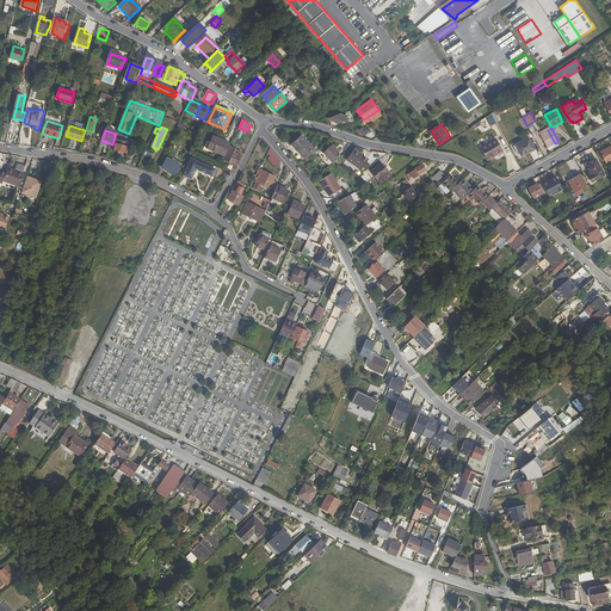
[(549,147),(555,143),(548,130),(542,134),(549,147)]
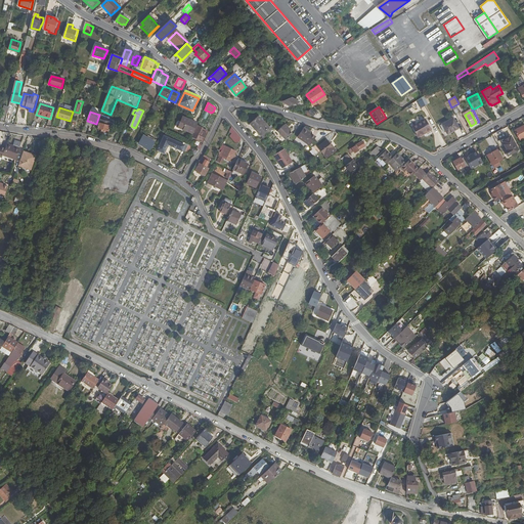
[(261,135),(264,138),(273,128),(271,126),(269,128),(259,117),(251,124),(261,135)]
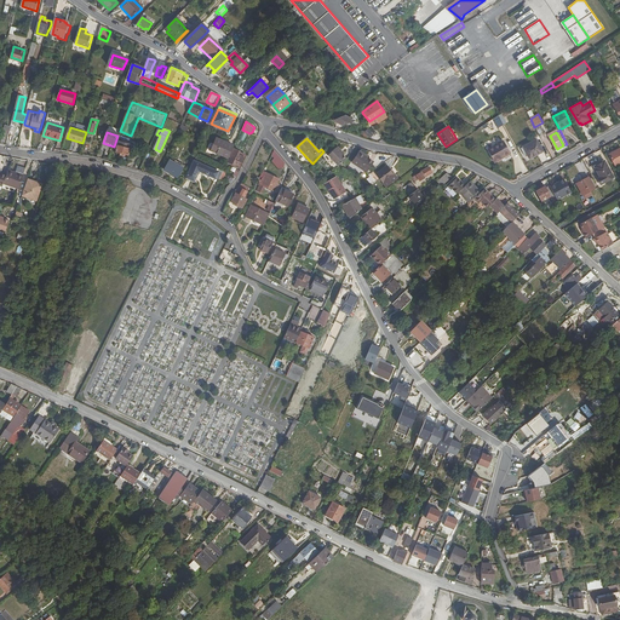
[(234,148),(235,147),(218,139),(213,150),(229,158),(234,148)]
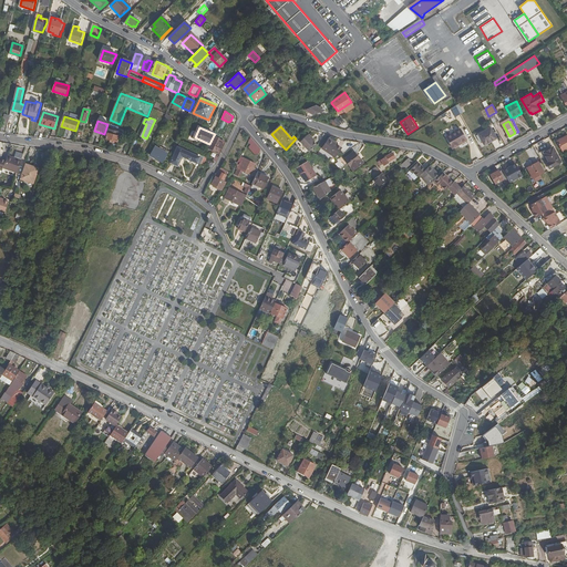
[(462,127),(447,135),(454,147),(468,140),(462,127)]
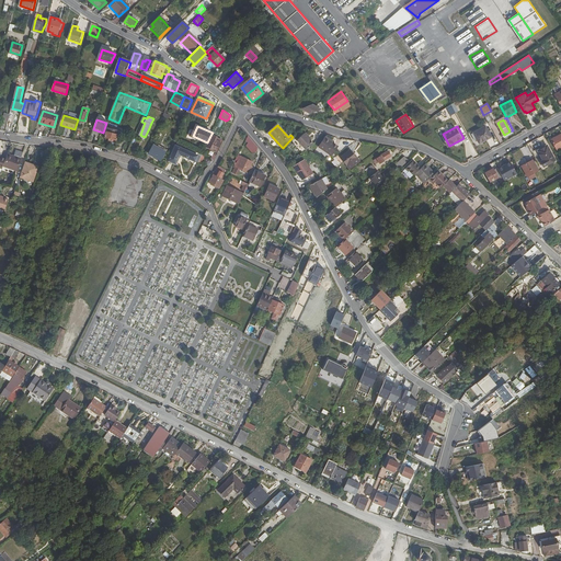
[(487,126),(474,133),(481,144),(492,137),(487,126)]
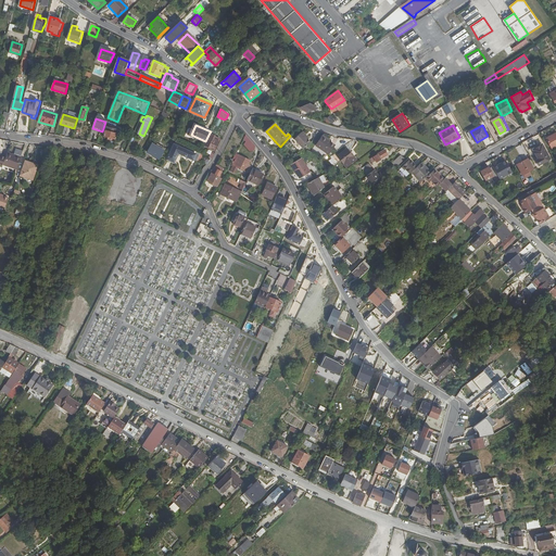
[(118,129),(109,127),(108,131),(105,130),(104,136),(109,137),(109,139),(111,140),(112,138),(115,139),(118,129)]
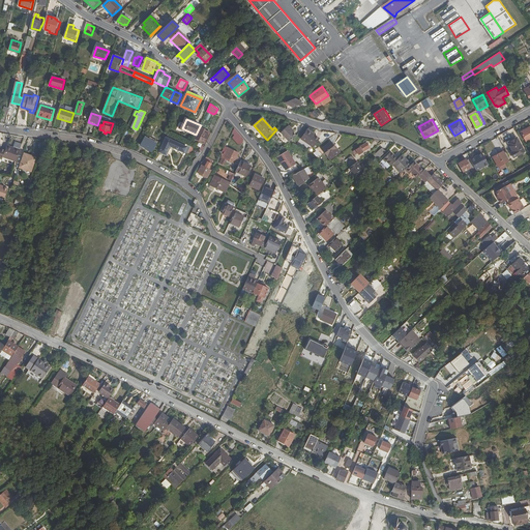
[(196,135),(195,138),(197,139),(199,133),(202,135),(204,133),(209,135),(209,134),(204,131),(205,128),(206,128),(200,126),(196,135)]
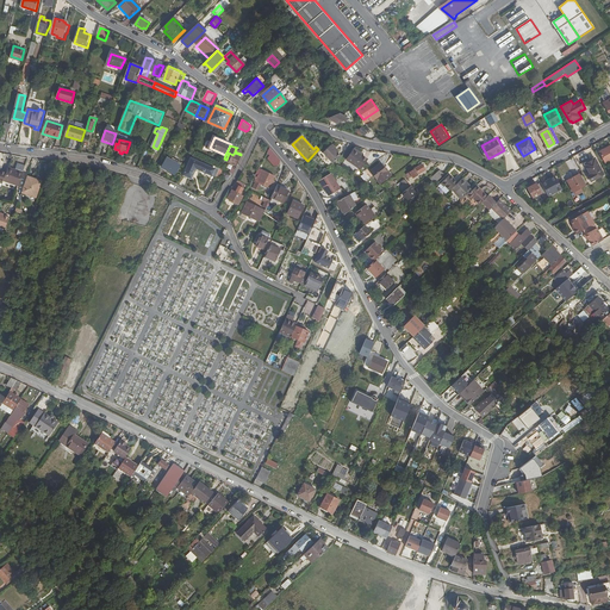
[(335,163),(342,156),(332,145),(323,153),(334,163),(335,163)]
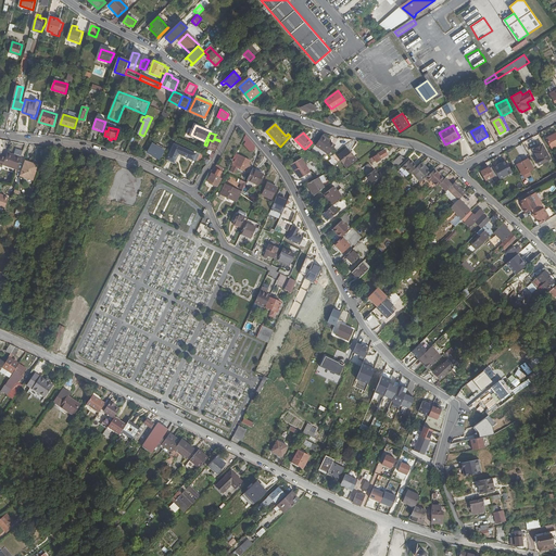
[(245,142),(243,143),(250,152),(255,148),(247,135),(242,138),(245,142)]
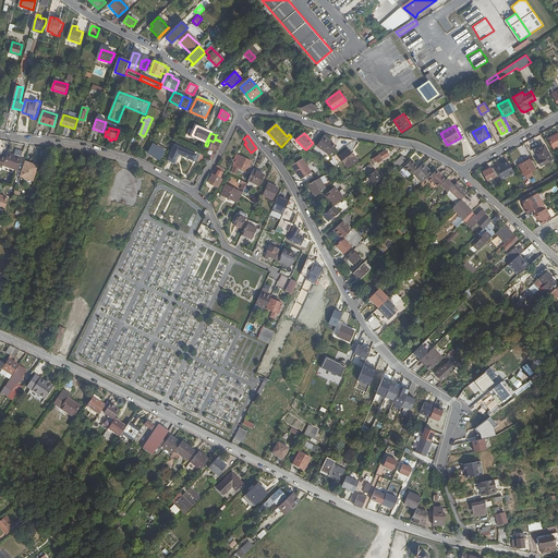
[(337,147),(324,138),(317,147),(330,155),(337,147)]
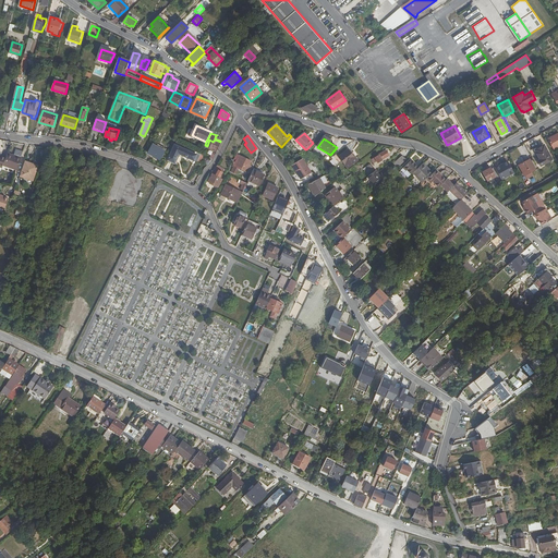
[(209,140),(207,146),(213,148),(214,146),(217,148),(220,142),(215,140),(213,142),(209,140)]
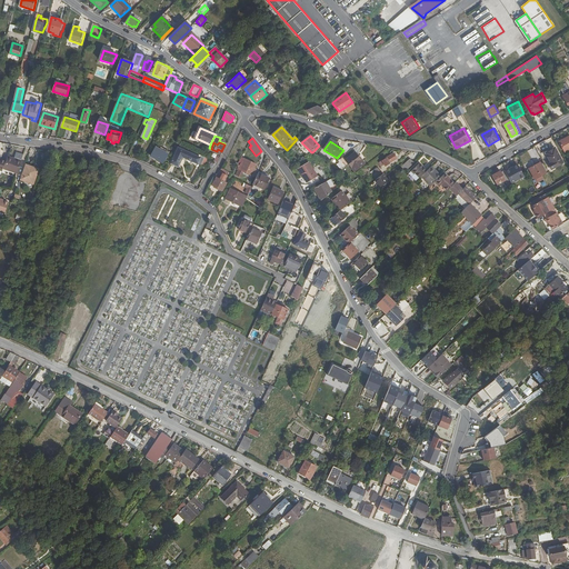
[(152,156),(159,159),(163,150),(157,147),(152,156)]
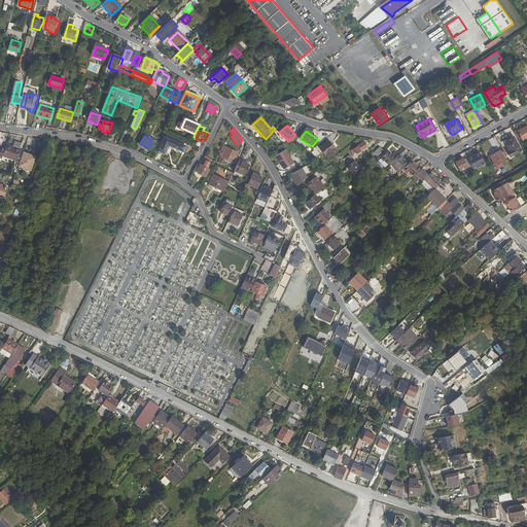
[(516,136),(512,138),(513,139),(506,142),(512,151),(510,152),(513,157),(524,151),(516,136)]
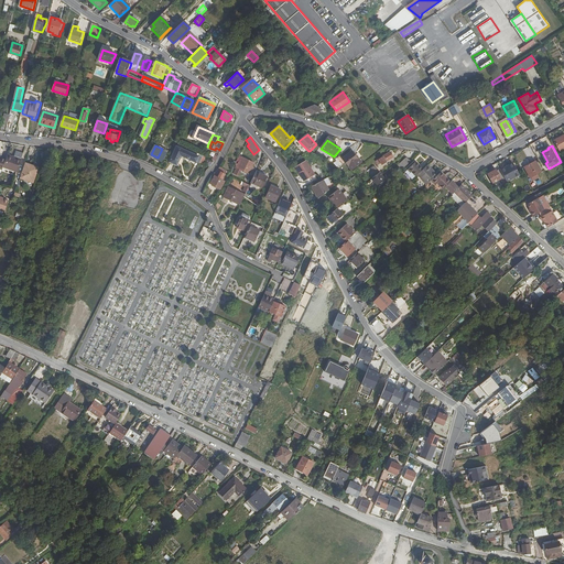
[(198,162),(199,163),(201,162),(202,159),(204,154),(202,154),(201,158),(177,147),(170,162),(179,165),(182,159),(196,165),(198,162)]
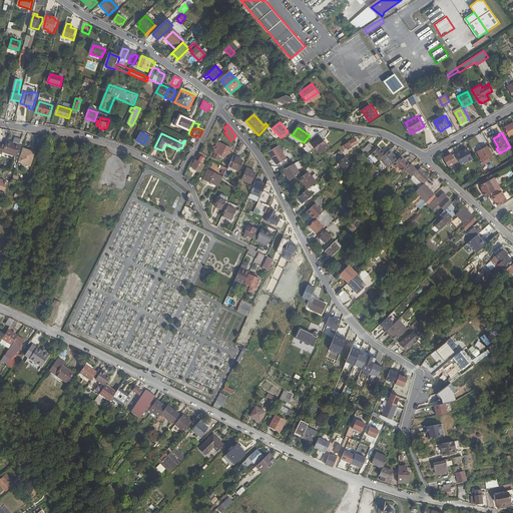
[(147,135),(143,143),(148,146),(152,138),(147,135)]
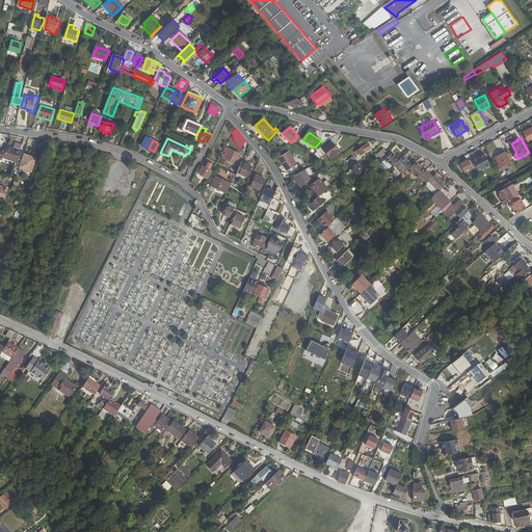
[(333,142),(323,149),(333,160),(342,153),(333,142)]
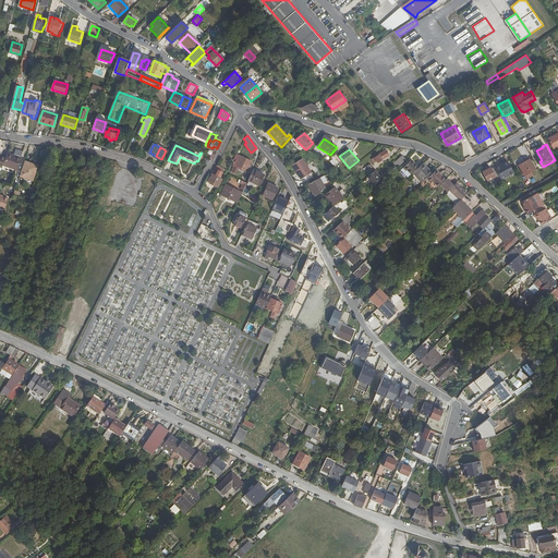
[(386,150),(376,156),(372,158),(373,162),(376,161),(377,162),(381,160),(381,159),(389,155),(386,150)]
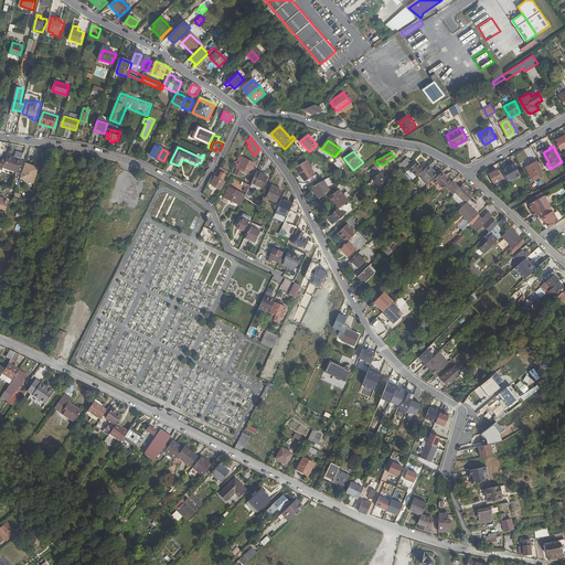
[(7,160),(3,169),(17,173),(21,160),(17,159),(17,160),(7,157),(7,159),(7,160)]
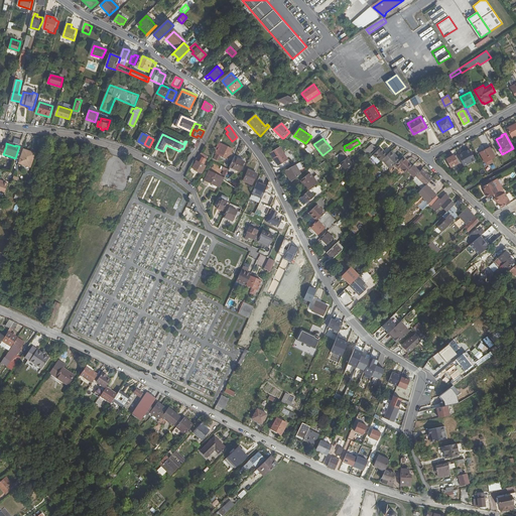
[(233,148),(222,143),(217,154),(228,158),(229,157),(231,153),(233,148)]
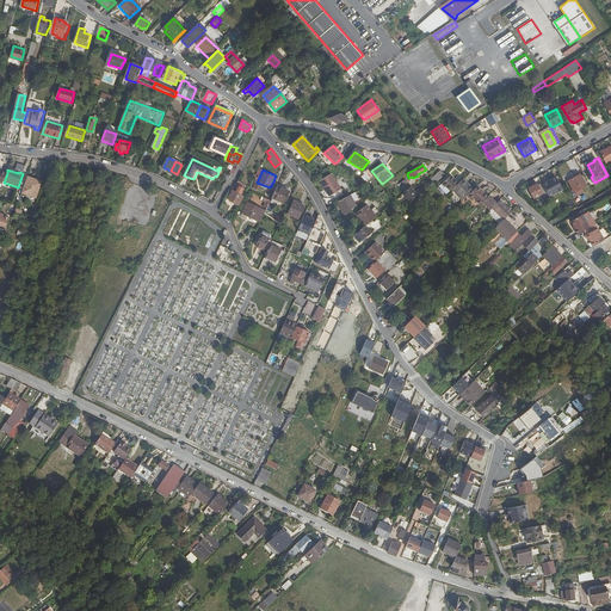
[(436,183),(445,174),(442,170),(432,178),(436,183)]
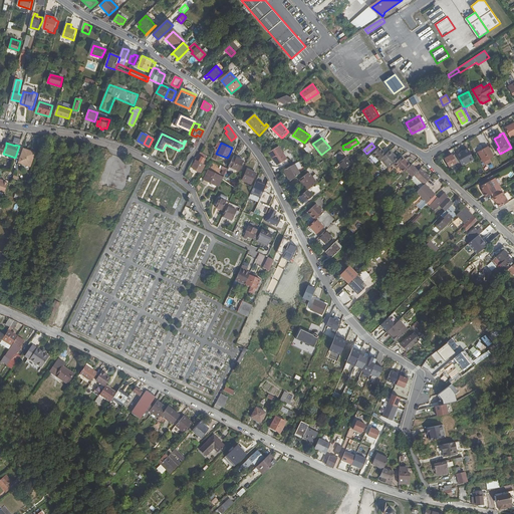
[(279,147),(270,153),(278,166),(287,161),(279,147)]
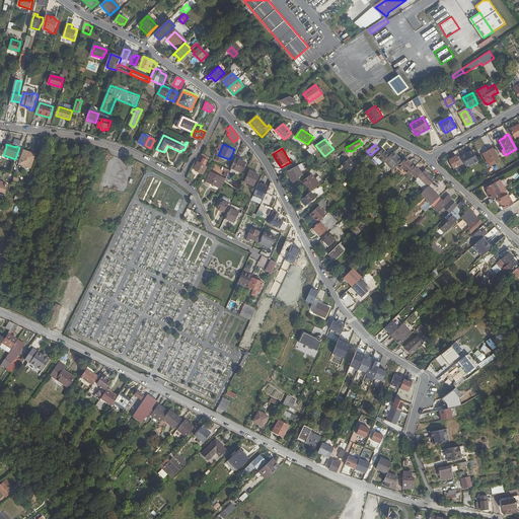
[(378,159),(382,163),(385,160),(391,155),(384,148),(377,155),(379,158),(378,159)]
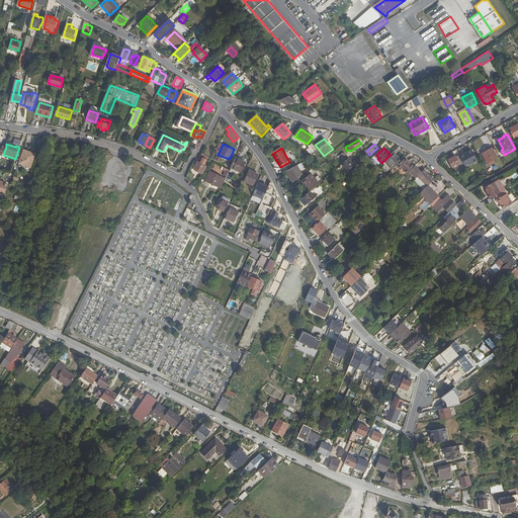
[(493,148),(484,153),(489,163),(495,160),(498,158),(493,148)]
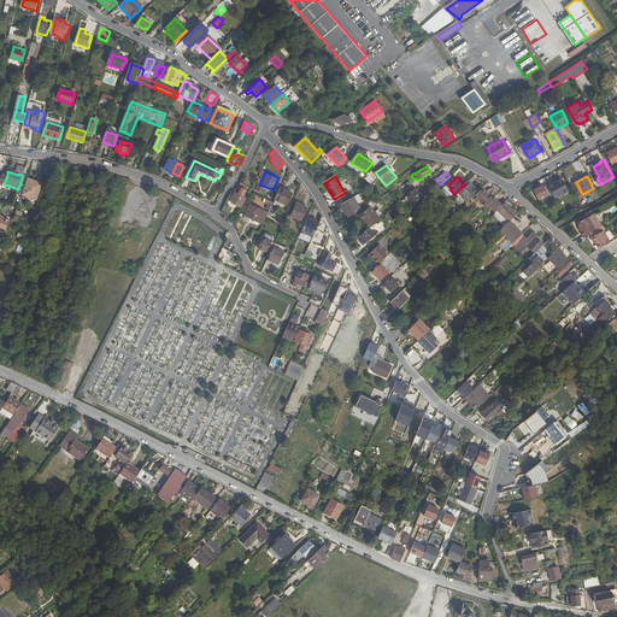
[(28,180),(22,195),(37,200),(42,184),(28,180)]
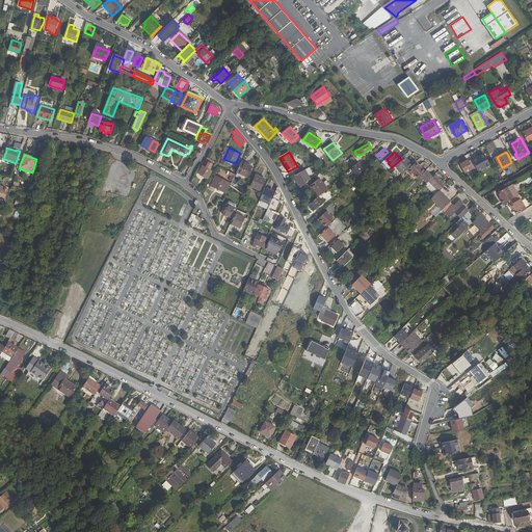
[(409,160),(405,155),(401,159),(395,164),(404,174),(407,170),(413,165),(408,161),(409,160)]
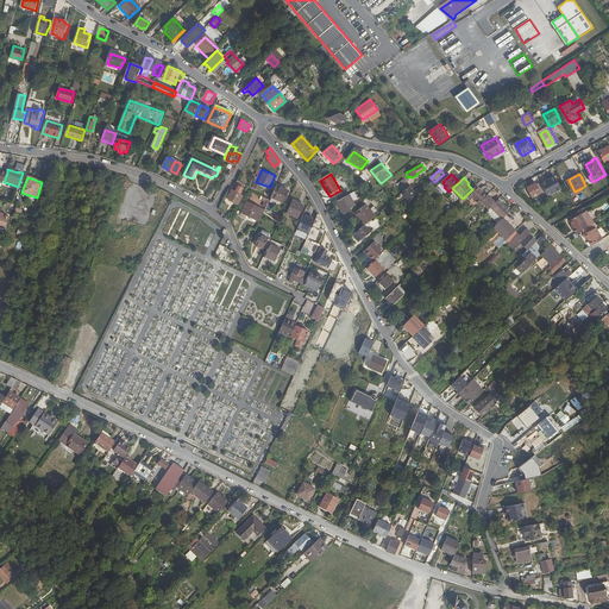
[(542,183),(546,190),(548,195),(563,188),(557,179),(550,182),(548,181),(542,183)]
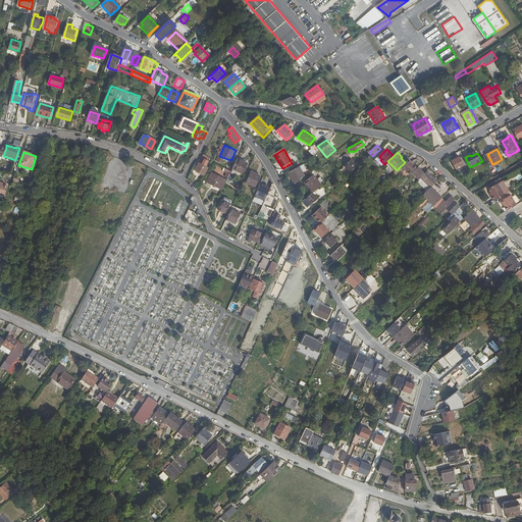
[(210,157),(205,154),(204,156),(202,157),(198,160),(198,161),(199,162),(195,171),(204,175),(208,167),(206,166),(210,157)]
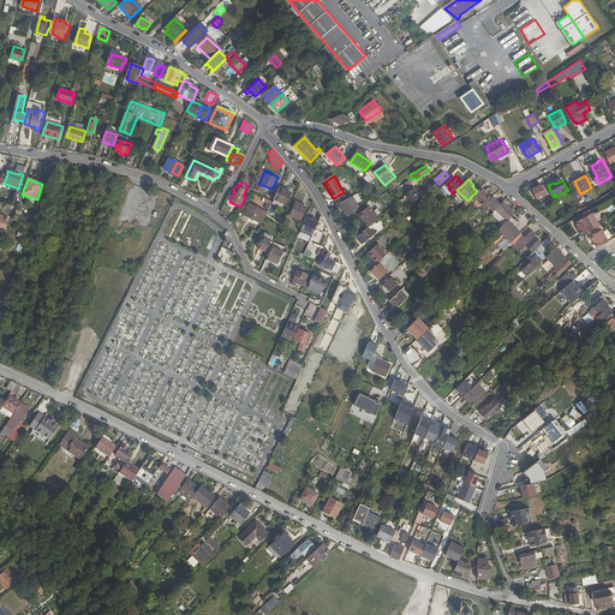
[(407,193),(415,187),(410,183),(404,189),(407,193)]
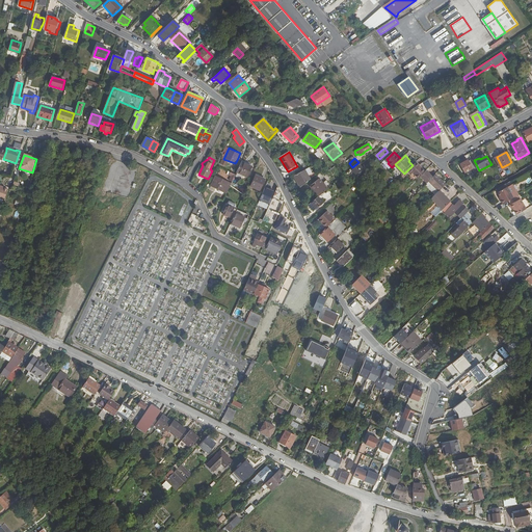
[(474,160),(473,159),(470,161),(469,160),(461,164),(466,173),(477,166),(474,160)]
